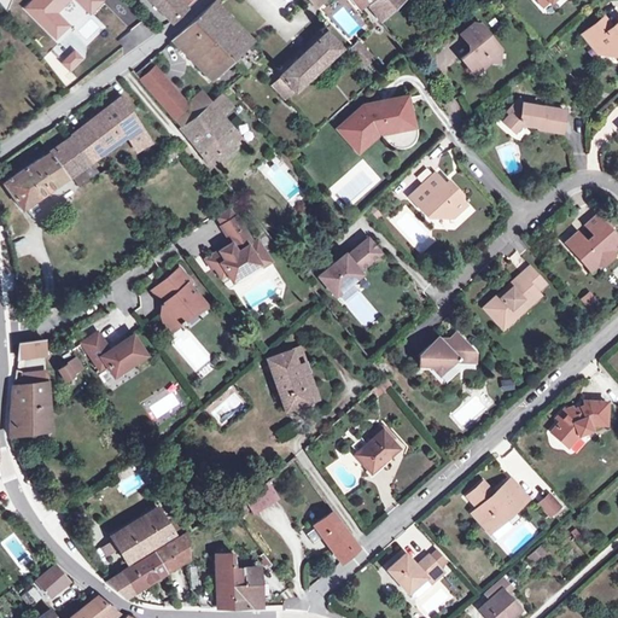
[(48,25),(74,6),(69,0),(44,0),(34,7),(48,25)]
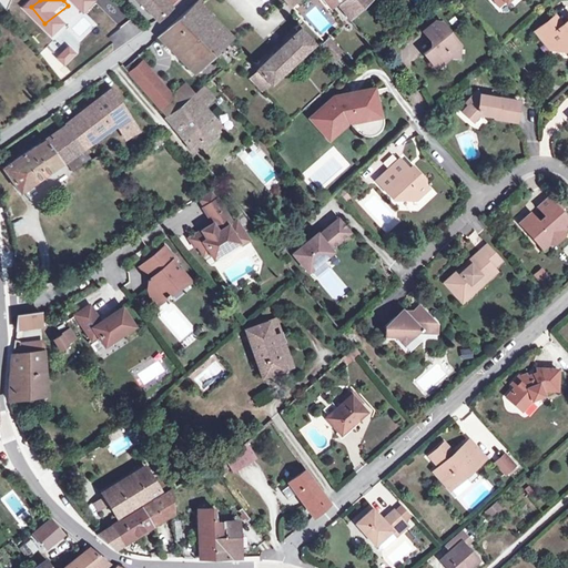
[(178,0),(135,0),(156,21),(178,0)]
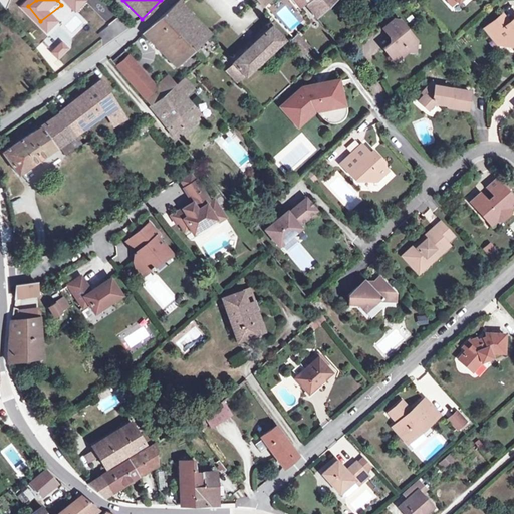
[(264,9),(272,0),(256,0),(255,1),(264,9)]
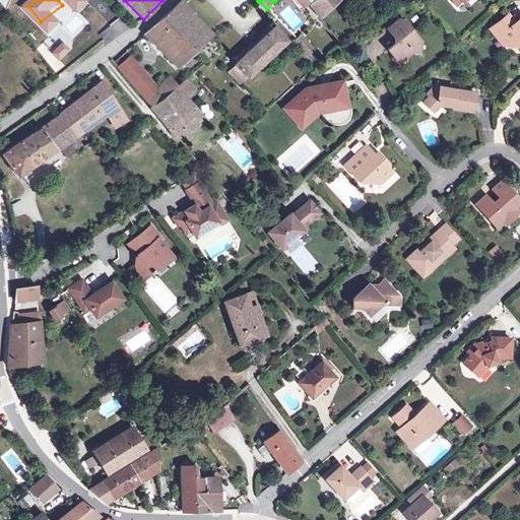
[(314,0),(308,5),(319,17),(336,0),(314,0)]
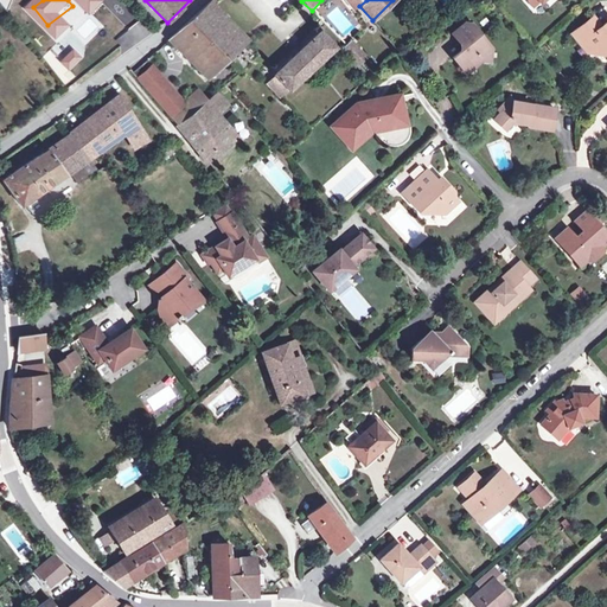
[(519,0),(531,12),(540,5),(541,7),(547,0),(519,0)]
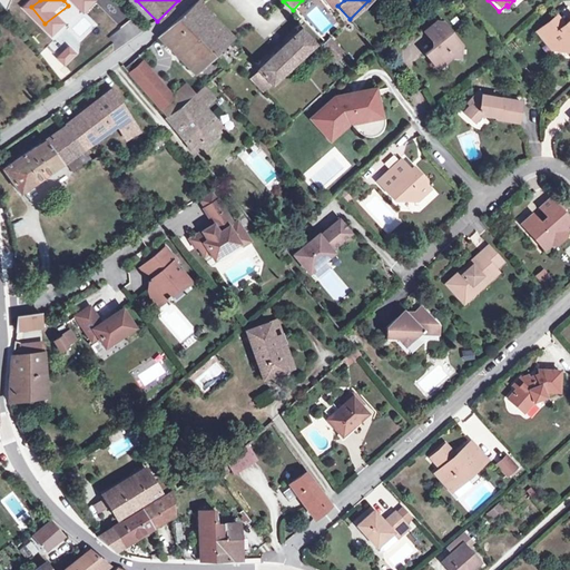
[(159,37),(190,69),(210,52),(217,59),(222,55),(215,47),(228,36),(196,3),(177,20),(159,37)]
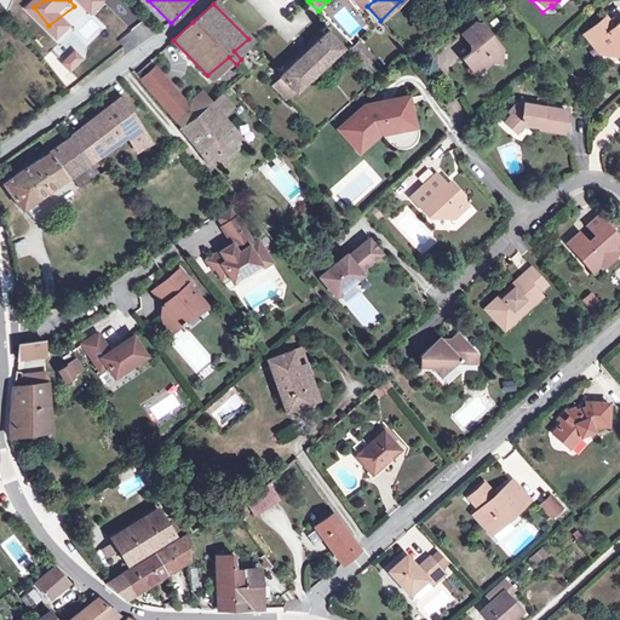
[(595,42),(602,51),(606,56),(616,57),(619,53),(619,22),(614,28),(612,28),(608,27),(602,21),(584,35),(591,45),(595,42)]
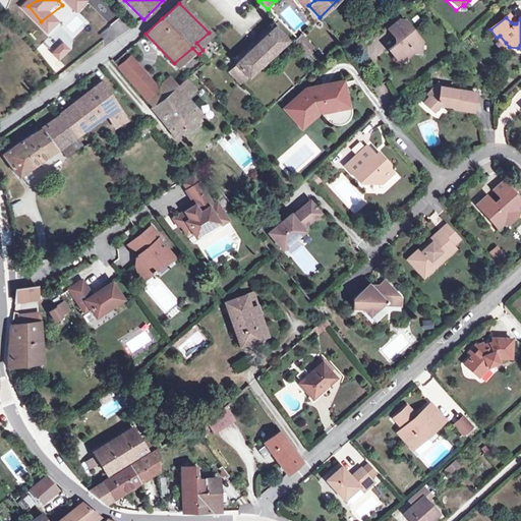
[(421,54),(420,41),(404,22),(399,21),(388,32),(398,43),(389,52),(394,58),(400,53),(407,61),(414,54),(421,54)]
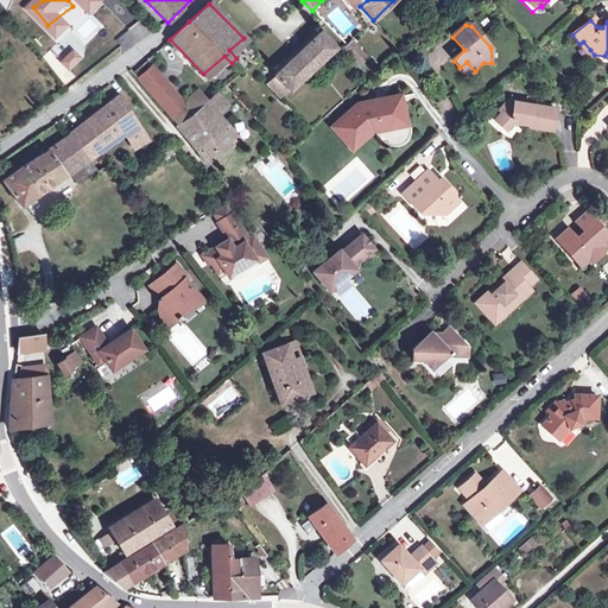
[(289,89),(335,48),(321,32),(274,74),(289,89)]
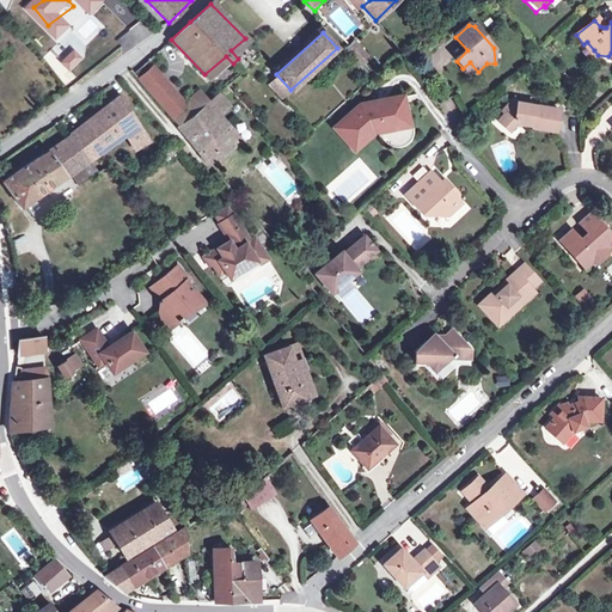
[(587,42),(583,44),(591,53),(594,50),(587,42)]
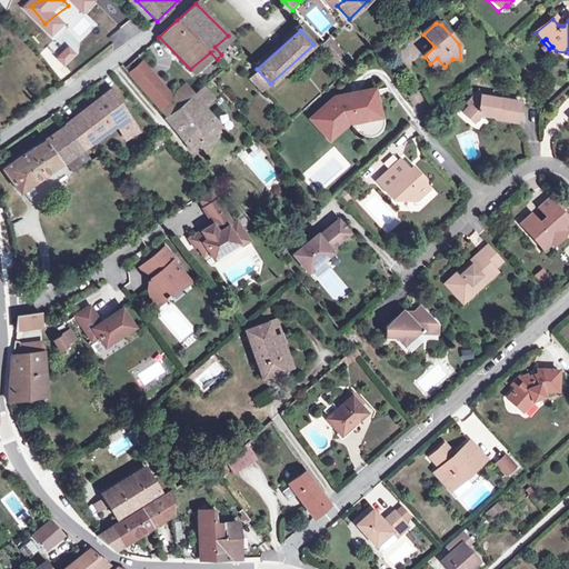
[(158,108),(170,97),(142,63),(130,75),(158,108)]
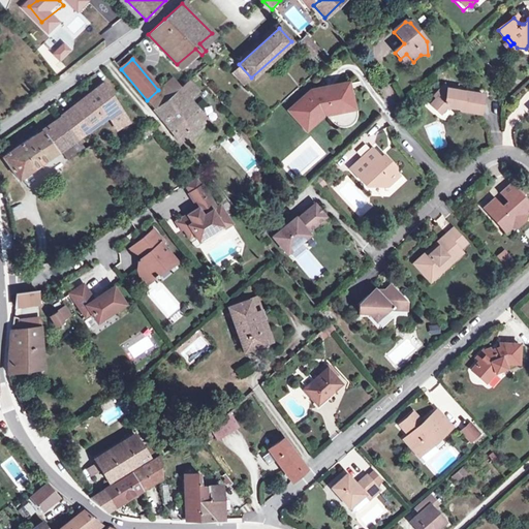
[(179,89),(180,88),(173,79),(162,87),(169,96),(179,89)]
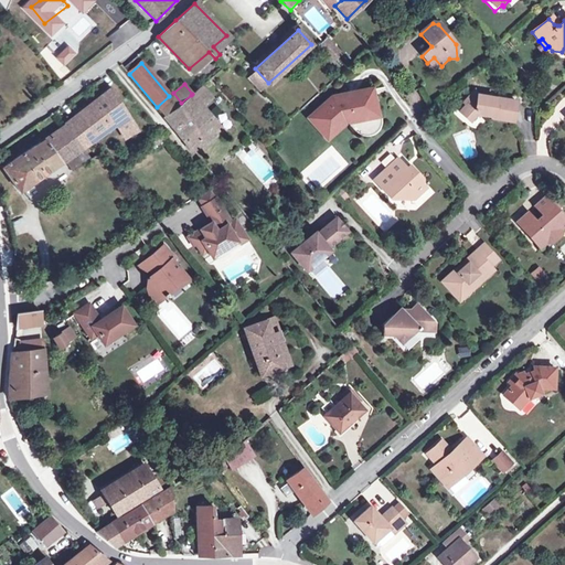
[(201,86),(192,94),(191,95),(196,102),(206,93),(201,86)]
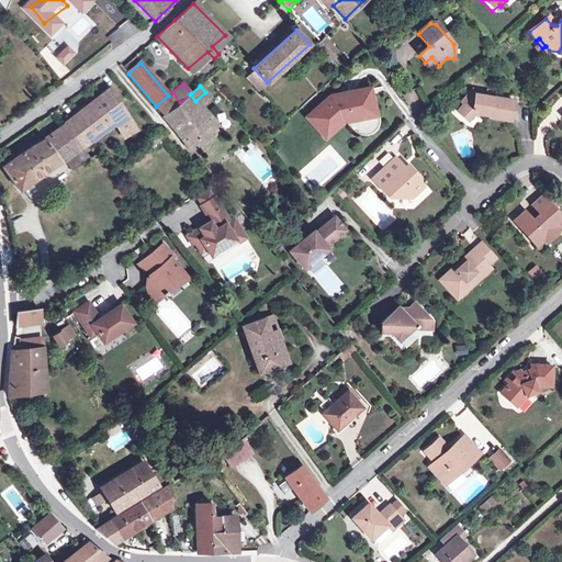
[(114,124),(126,114),(110,88),(94,101),(77,114),(77,116),(93,138),(114,124)]
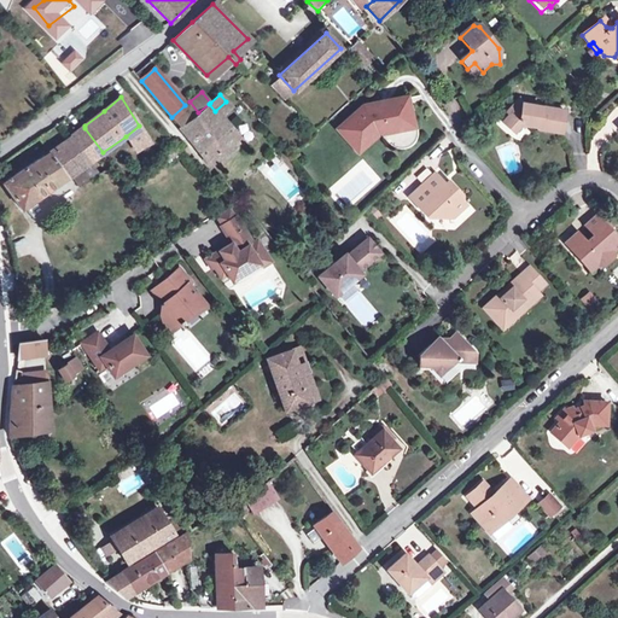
[(338,128),(357,150),(377,134),(379,133),(379,136),(385,136),(389,144),(395,147),(401,149),(406,149),(412,145),(415,141),(417,135),(417,130),(414,118),(409,97),(362,106),(338,128)]
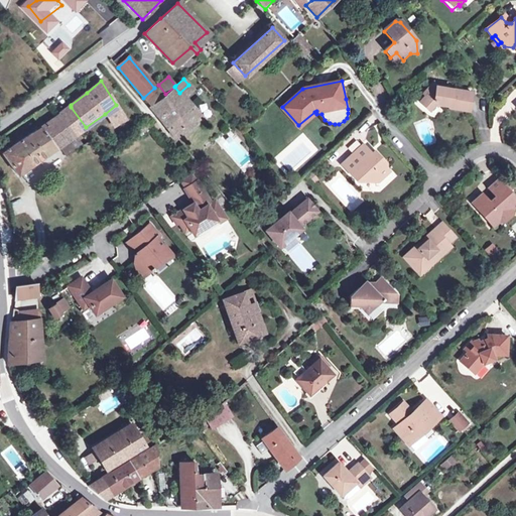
[(432,82),(427,88),(436,90),(437,87),(437,85),(432,82)]
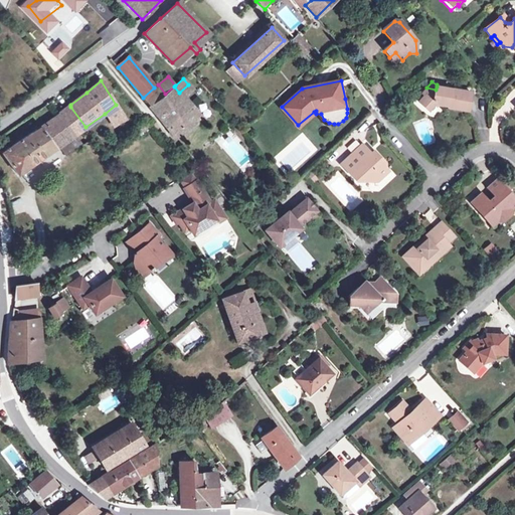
[(154,88),(143,98),(150,107),(158,116),(175,138),(199,117),(179,93),(174,87),(165,94),(158,84),(154,88)]
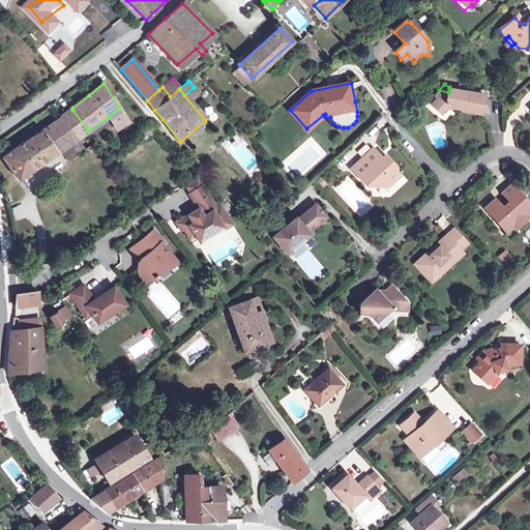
[(484,94),(449,89),(448,92),(439,90),(434,96),(437,98),(431,105),(441,114),(447,107),(445,106),(447,105),(448,105),(454,107),(454,108),(463,110),(463,112),(481,114),(482,114),(484,94)]
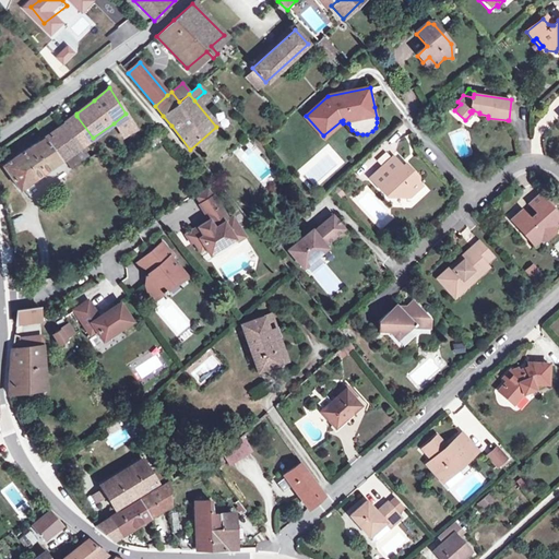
[(135,129),(126,114),(114,123),(122,137),(135,129)]
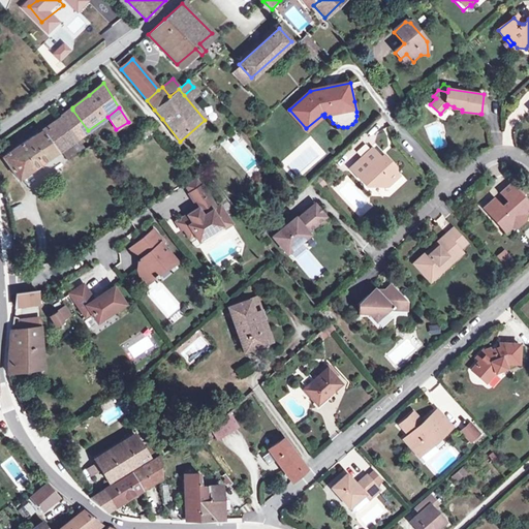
[(88,130),(72,110),(61,117),(68,126),(72,123),(82,135),(88,130)]
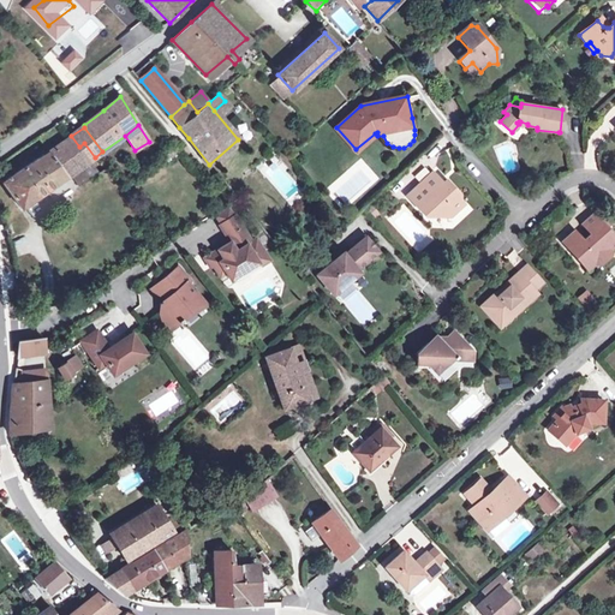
[(79,147),(71,136),(48,151),(3,183),(22,209),(65,178),(70,174),(81,167),(90,179),(97,174),(88,162),(89,162),(79,147)]
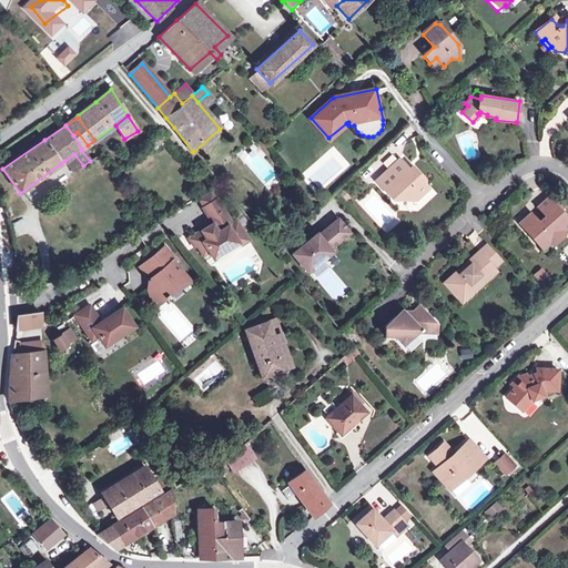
[(78,132),(73,135),(82,150),(88,145),(78,132)]
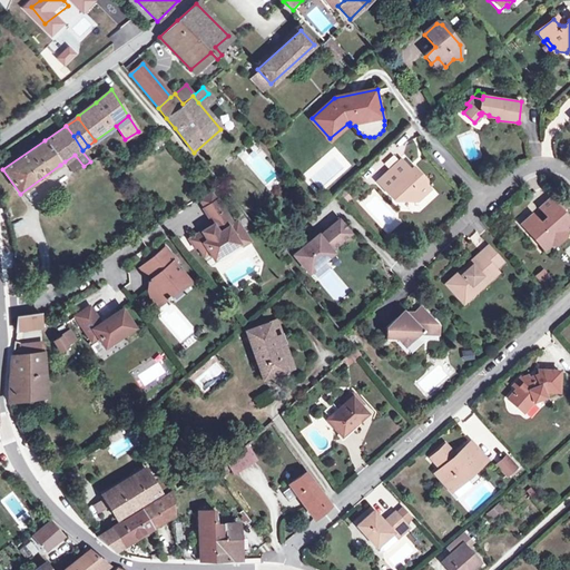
[(155,149),(167,143),(163,135),(150,141),(155,149)]
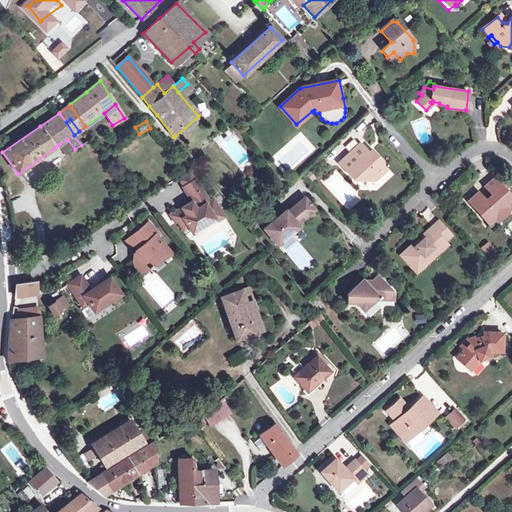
[(67,139),(58,145),(66,155),(75,149),(67,139)]
